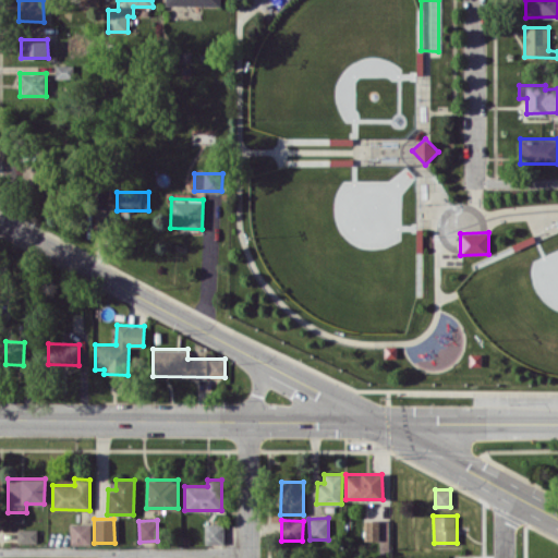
[(388,520),(366,520),(366,541),(380,541),(379,546),(387,546),(388,520)]
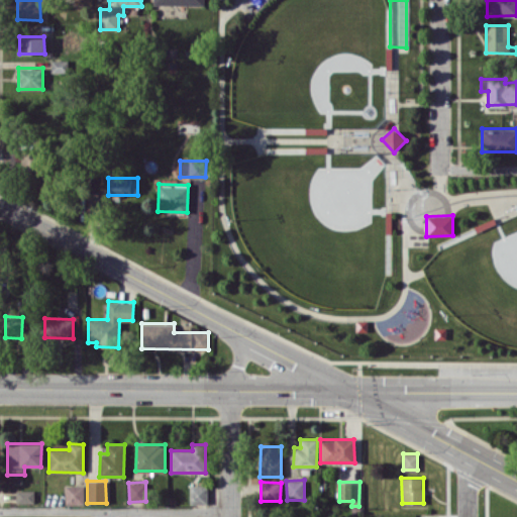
[(83,485),(65,485),(66,503),(84,503),(83,485)]
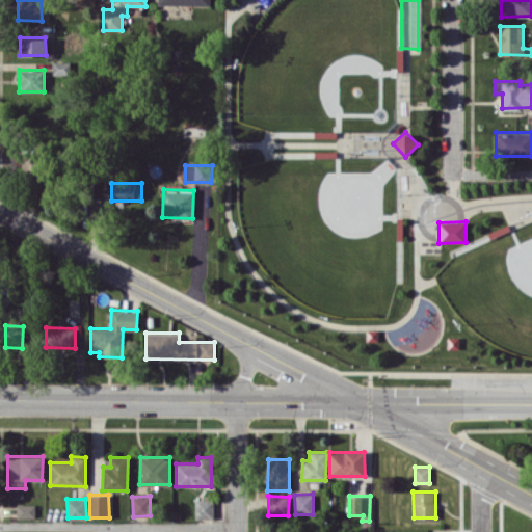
[(213,519),(213,499),(195,499),(195,517),(213,519)]
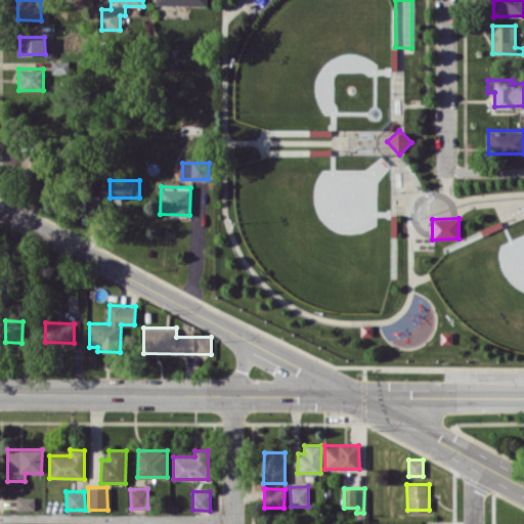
[(35,510),(35,496),(15,496),(16,510),(35,510)]
